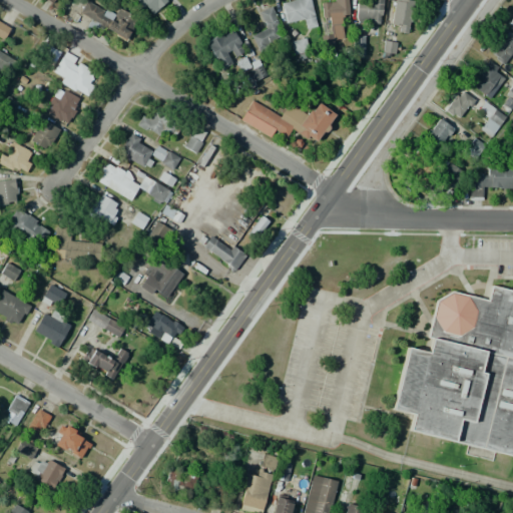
[(84,0),(89,0),(110,12),(114,5),(138,19),(125,42),(93,23),(89,30),(72,21),(84,0)]
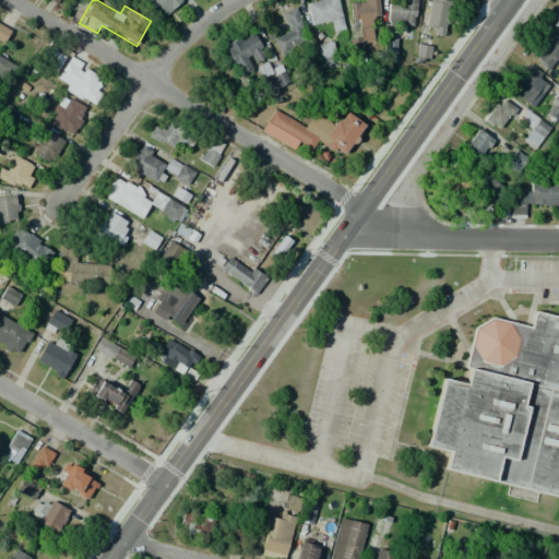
[(180,0),(181,1),(162,18),(146,0),(180,0)]
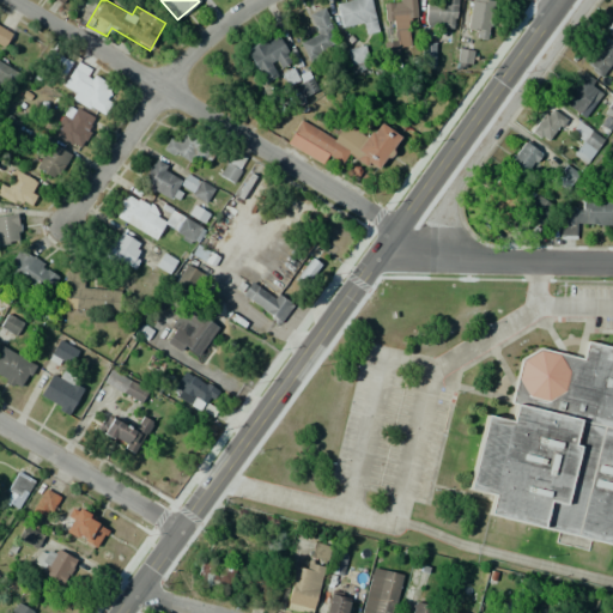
[(346,0),(369,0),(375,23),(341,31),(334,4),(346,0)]
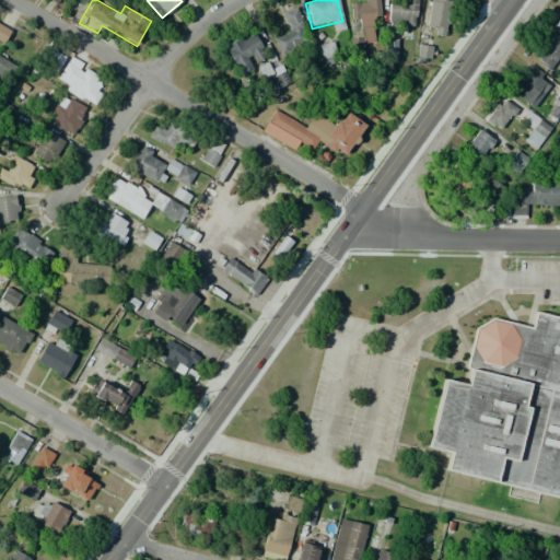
[(363,2),(363,0),(377,0),(378,15),(370,15),(372,48),(353,50),(352,39),(358,38),(356,19),(351,19),(350,3),(363,2)]
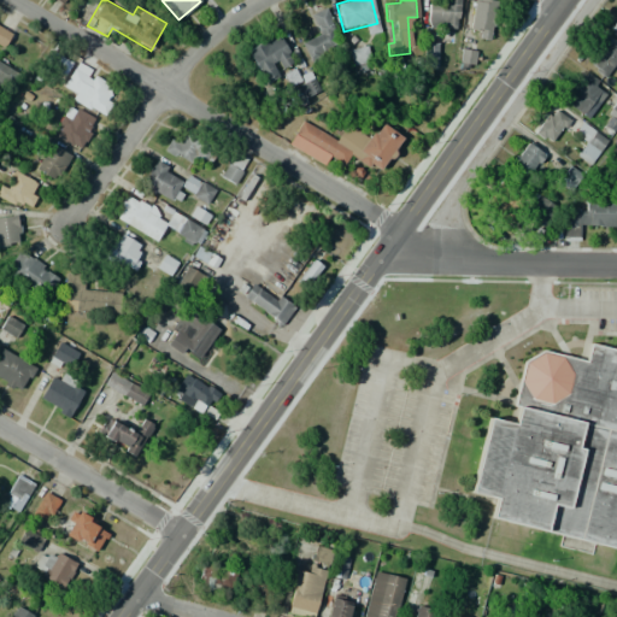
[(448,5),(448,0),(458,0),(457,29),(427,27),(428,4),(448,5)]
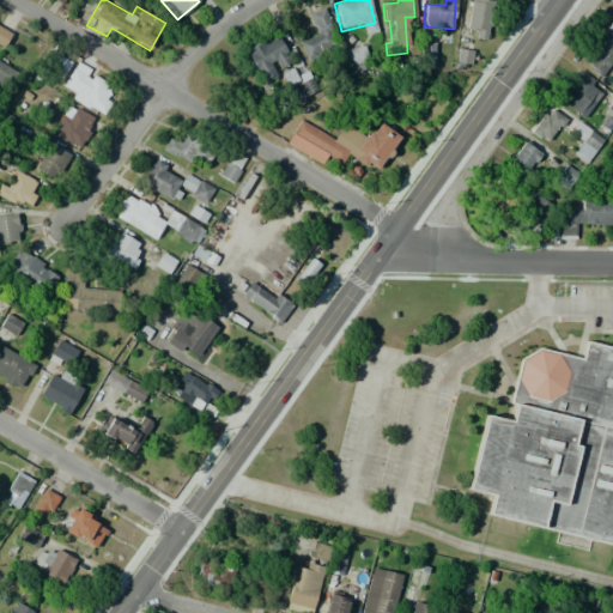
[(469,0),(492,0),(486,40),(465,36),(469,0)]
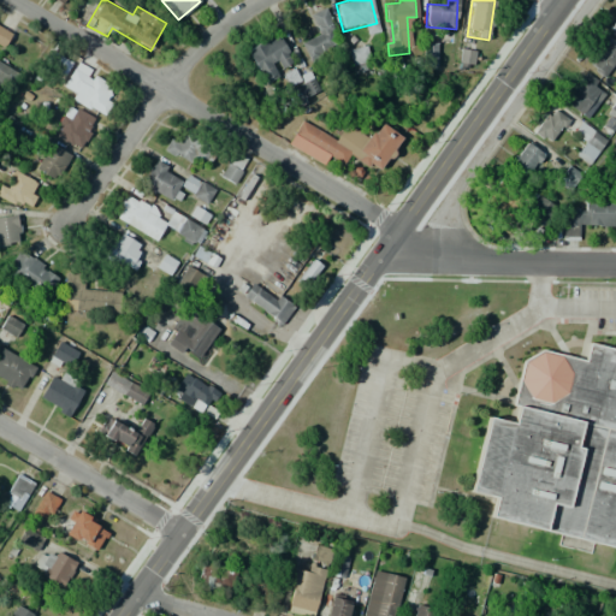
[(309,16),(324,9),(338,36),(327,42),(332,52),(311,63),(301,43),(319,35),(309,16)]
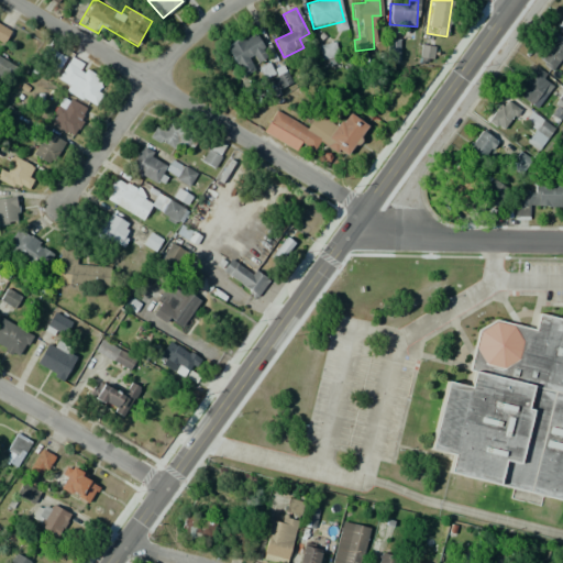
[(0,23),(10,30),(2,43),(0,41),(0,23)]
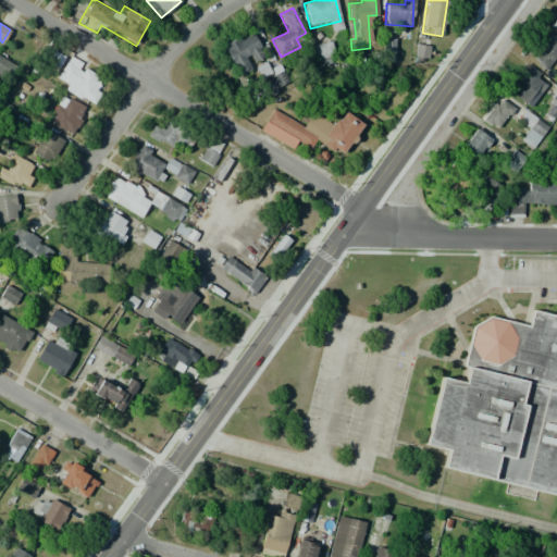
[(270,73),(259,79),(251,65),(238,73),(222,45),(247,31),(270,73)]
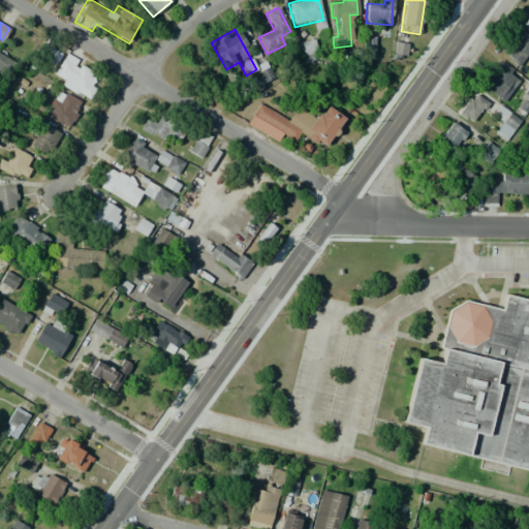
[(519,35),(528,42),(528,56),(521,68),(504,56),(519,35)]
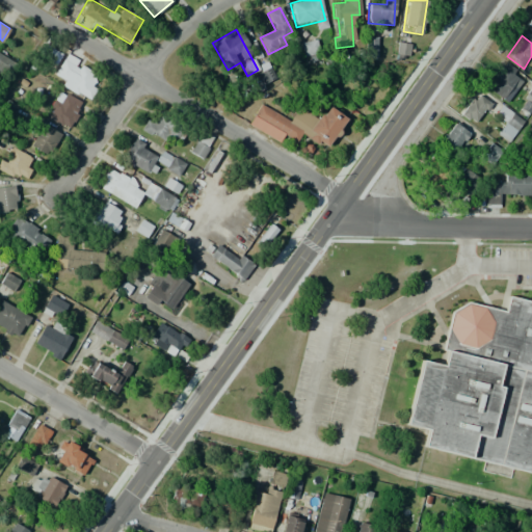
[(366,36),(377,36),(377,58),(365,57),(366,36)]
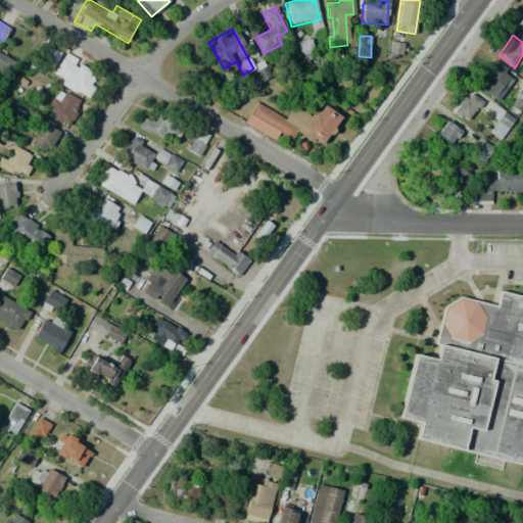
[(311,39),(314,52),(298,56),(295,42),(311,39)]
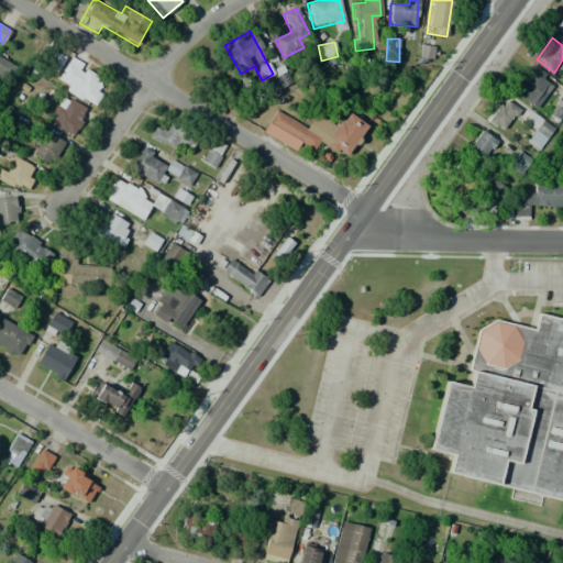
[(420,44),(433,46),(431,63),(418,62),(420,44)]
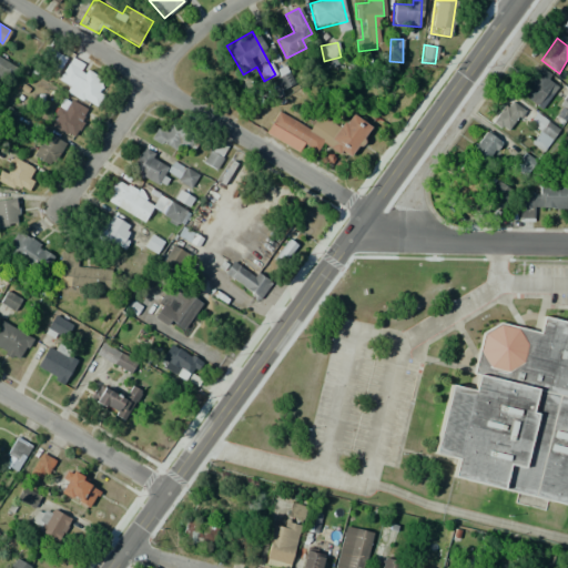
[(98,74),(92,84),(102,90),(92,107),(64,91),(67,87),(56,79),(59,72),(40,60),(49,47),(98,74)]
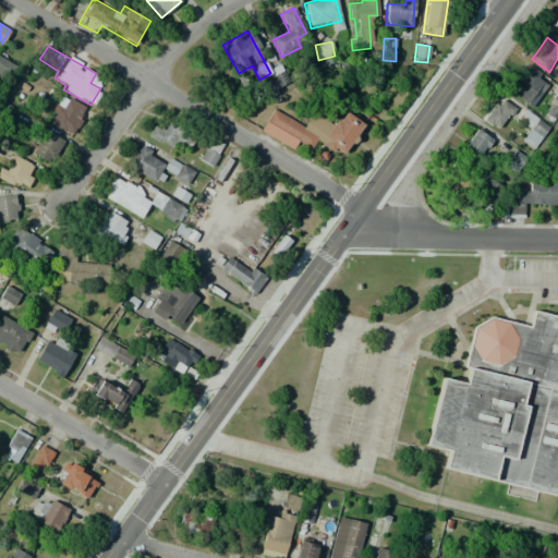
[(0,74),(0,56),(15,65),(7,79),(0,74)]
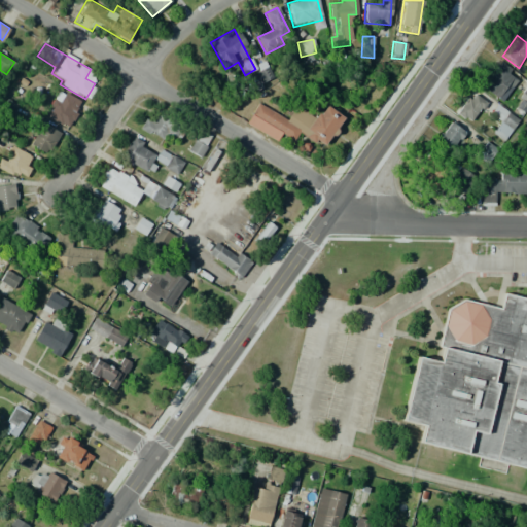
[(499,62),(515,73),(497,98),(482,86),(499,62)]
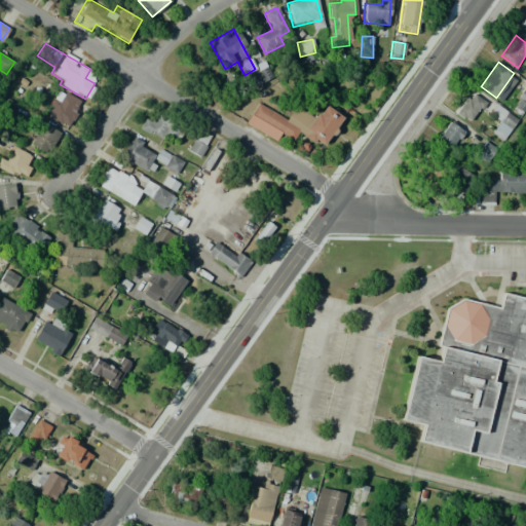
[(267,66),(272,77),(257,84),(252,73),(267,66)]
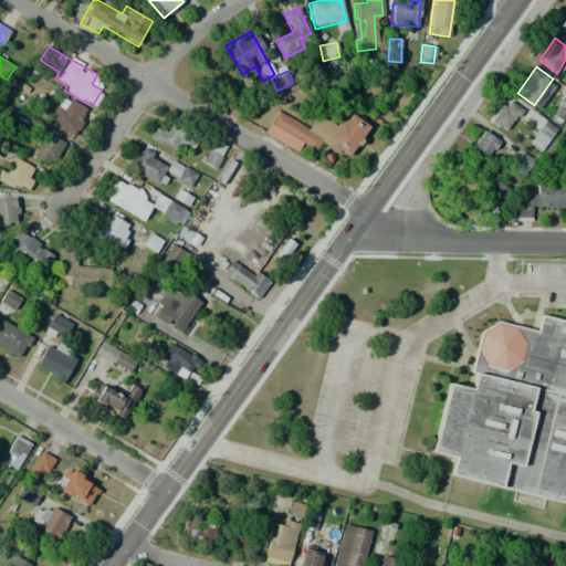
[(565,90),(565,109),(556,104),(565,90)]
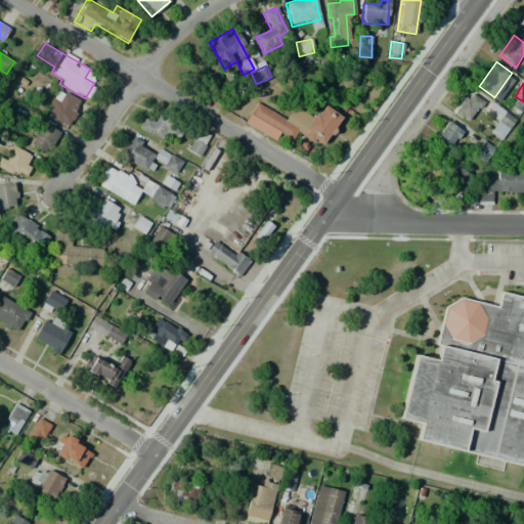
[(469,91),(483,101),(467,123),(452,113),(469,91)]
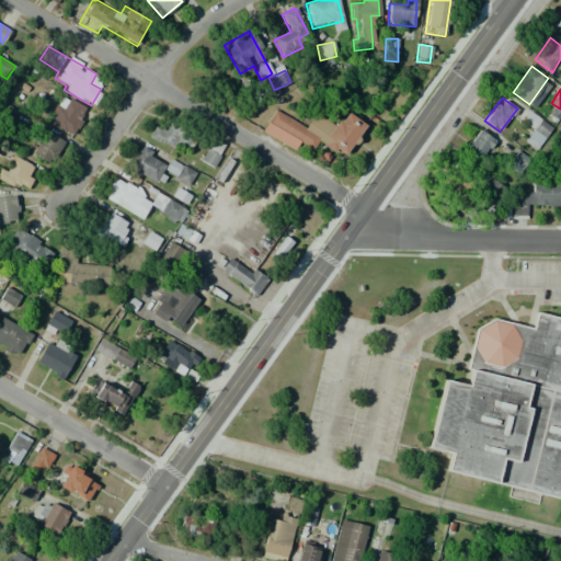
[(66,110),(71,100),(88,109),(72,137),(48,124),(58,105),(66,110)]
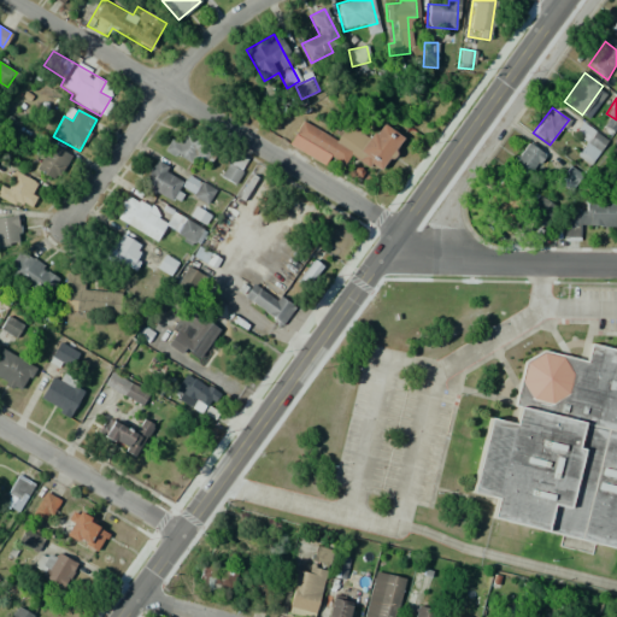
[(334,142),(350,117),(359,123),(357,127),(372,136),(380,124),(401,139),(378,175),(352,157),(346,168),(330,157),(324,166),(288,144),(301,122),(334,142)]
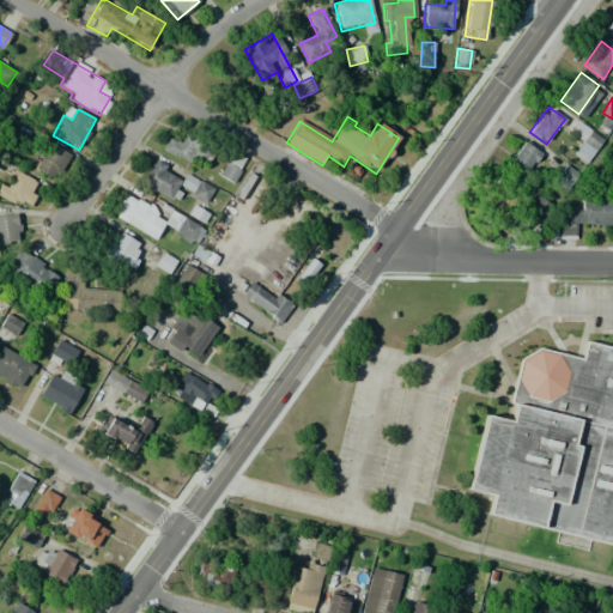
[(570,134),(580,122),(602,139),(584,163),(572,153),(581,141),(570,134)]
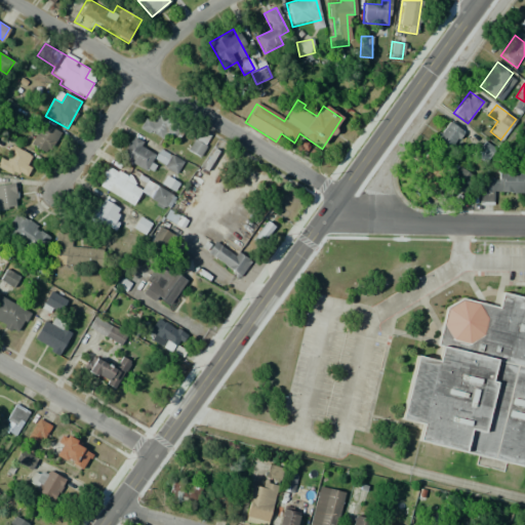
[(138,128),(144,119),(151,123),(156,115),(170,123),(160,140),(138,128)]
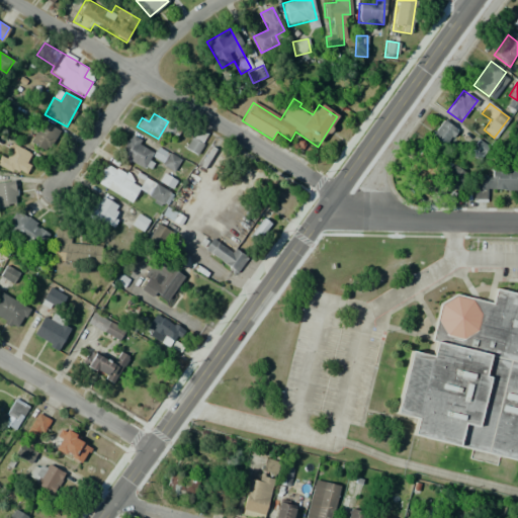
[(441,118),(456,130),(443,148),(428,137),(441,118)]
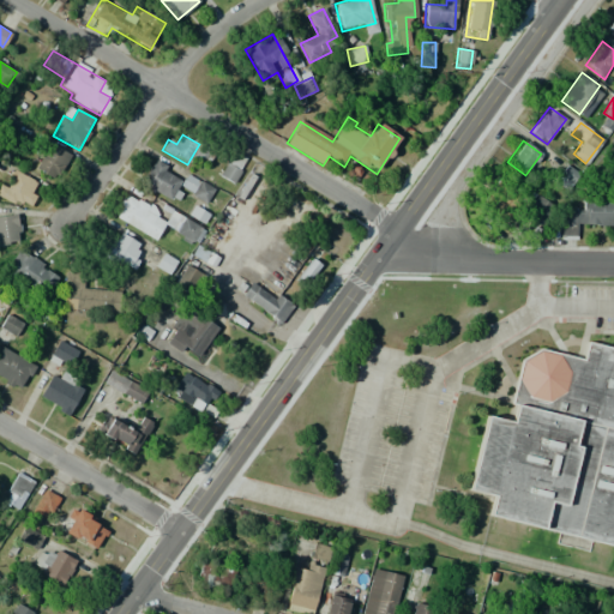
[(49,143),(70,155),(55,180),(35,167),(49,143)]
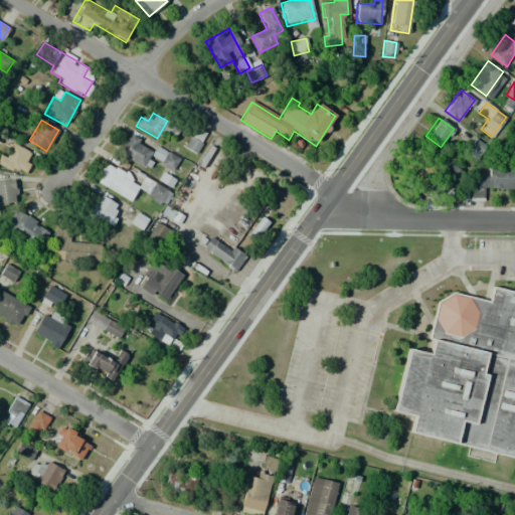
[(195,128),(209,136),(198,156),(183,147),(195,128)]
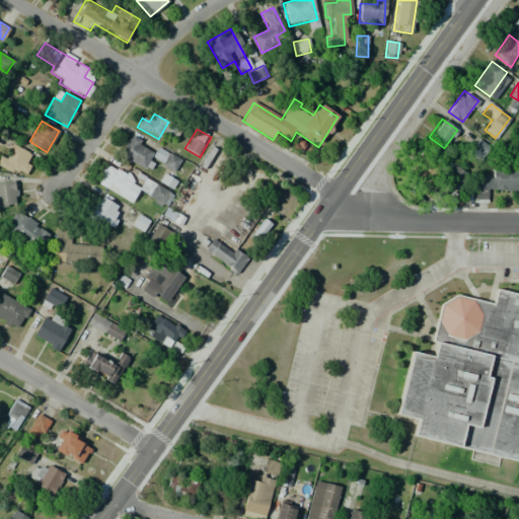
[(152,154),(157,145),(180,160),(173,171),(156,160),(149,172),(118,153),(131,130),(140,135),(135,143),(152,154)]
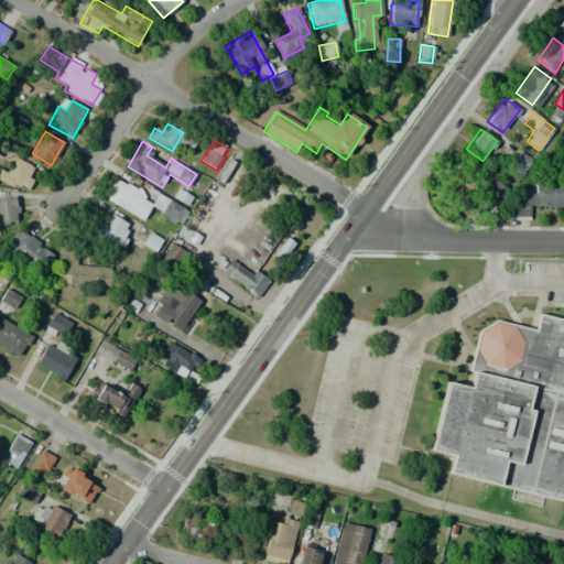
[(520,151),(531,160),(520,175),(509,166),(520,151)]
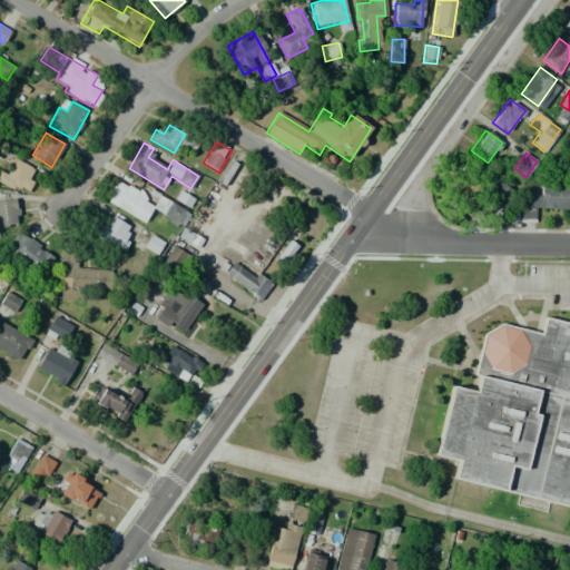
[(0,183),(0,170),(8,155),(38,170),(26,196),(0,183)]
